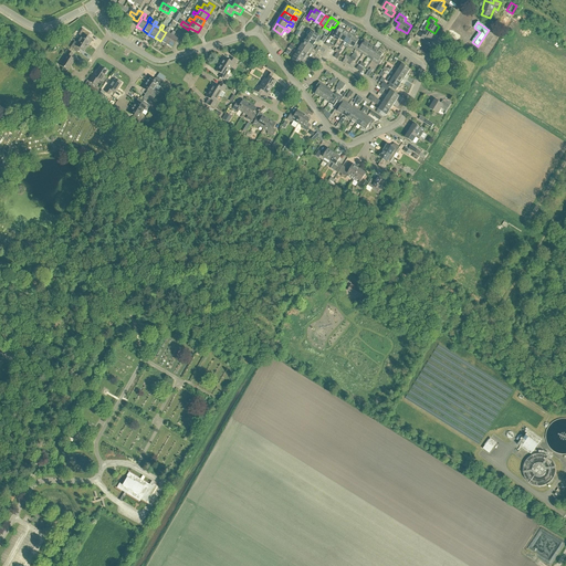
[(388,30),(397,39),(400,35),(391,27),(388,30)]
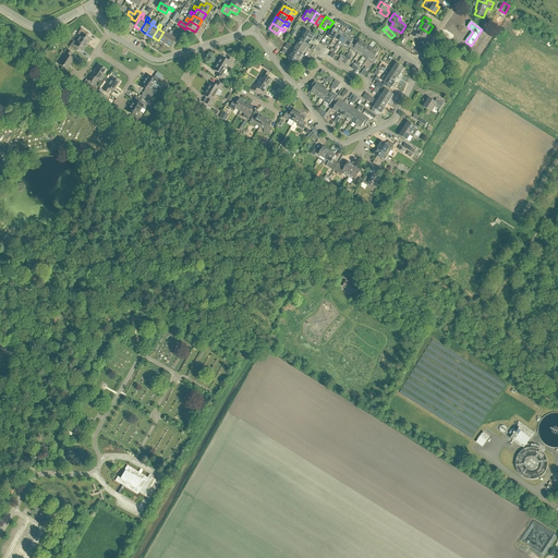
[(169,36),(168,35),(165,33),(167,29),(165,27),(162,32),(164,32),(158,40),(165,45),(169,36)]
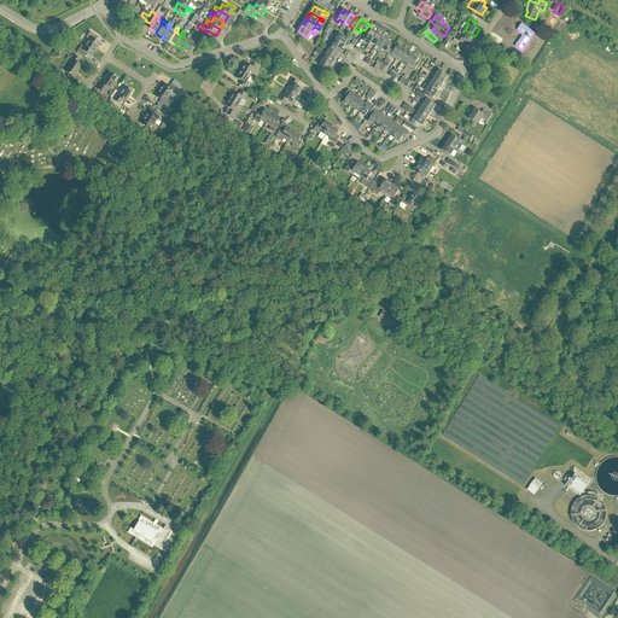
[(369,45),(371,42),(377,34),(372,30),(369,34),(366,31),(361,40),(369,45)]
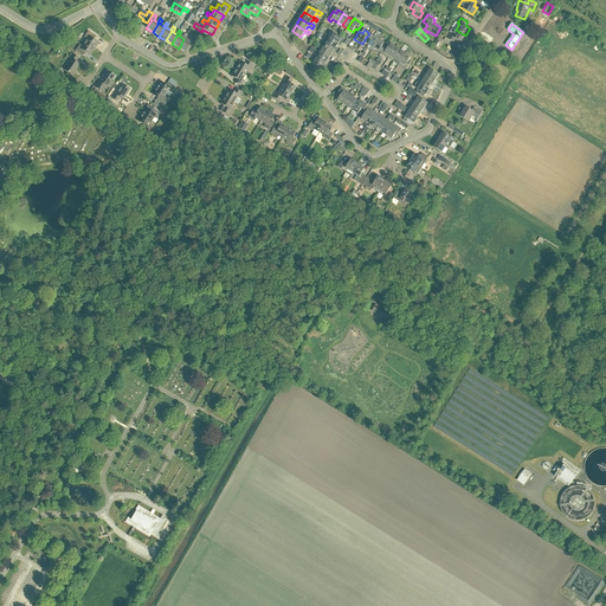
[(461,43),(465,36),(456,30),(452,34),(451,33),(447,38),(456,44),(458,40),(461,43)]
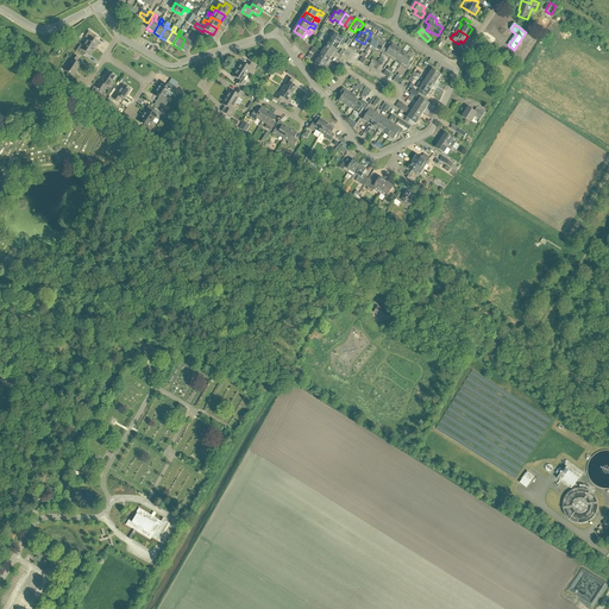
[(85,43),(95,50),(99,43),(94,41),(96,36),(89,31),(85,38),(87,41),(85,43)]
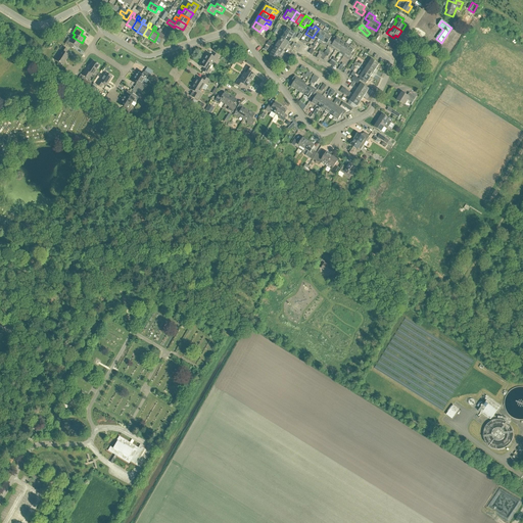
[(434,42),(439,30),(433,27),(427,39),(434,42)]
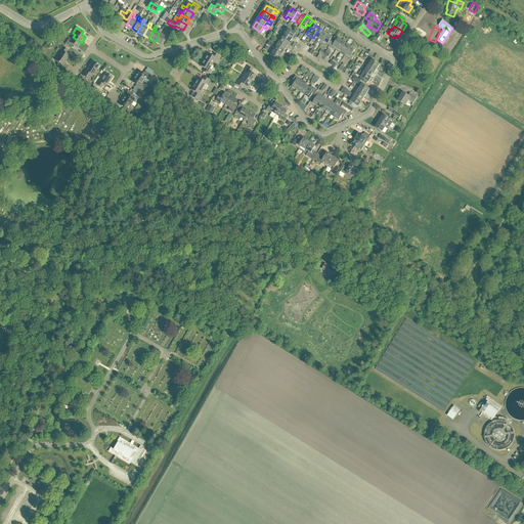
[(293,39),(294,40),(295,40),(297,35),(298,33),(294,30),(293,32),(288,29),(285,33),(293,39)]
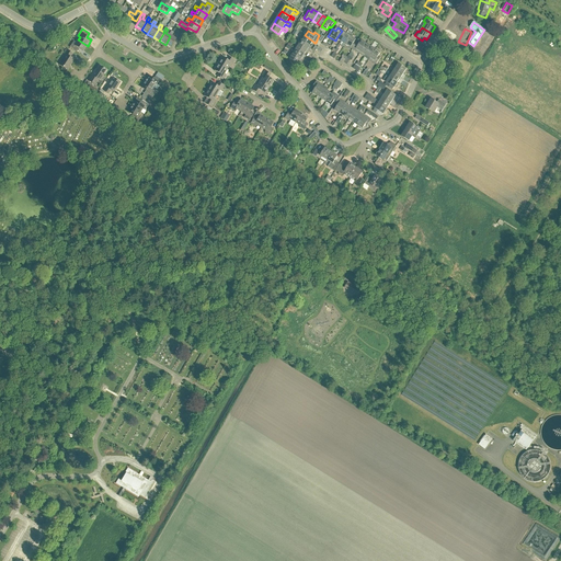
[(336,38),(341,42),(346,33),(342,31),(336,38)]
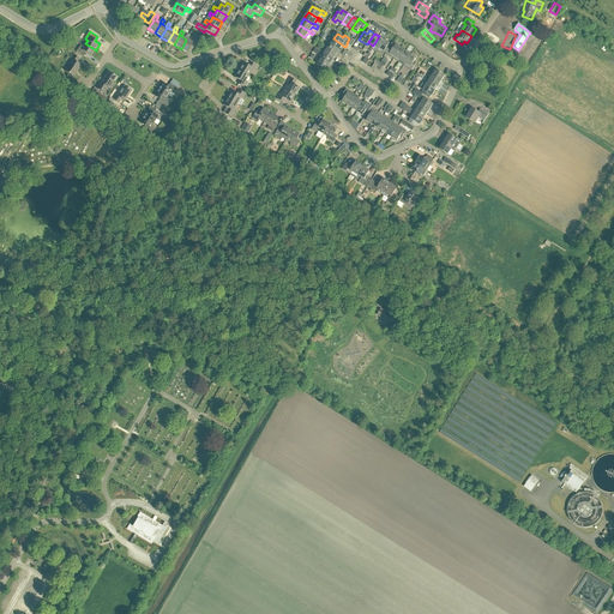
[(186,40),(181,49),(187,53),(193,43),(188,40),(191,36),(187,35),(185,38),(186,40)]
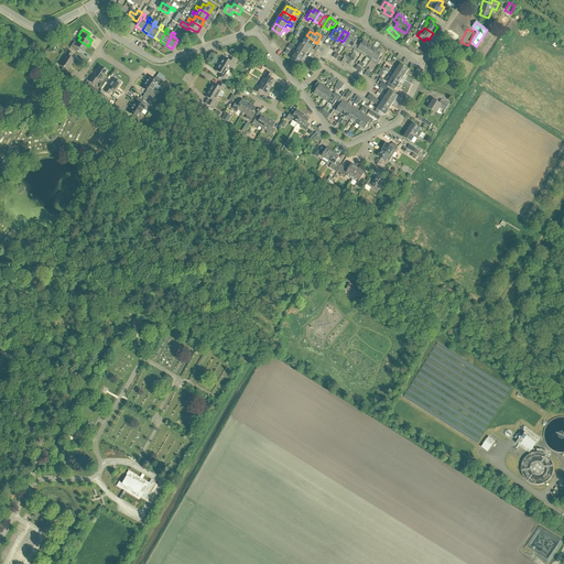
[(347,45),(353,36),(348,33),(343,42),(347,45)]
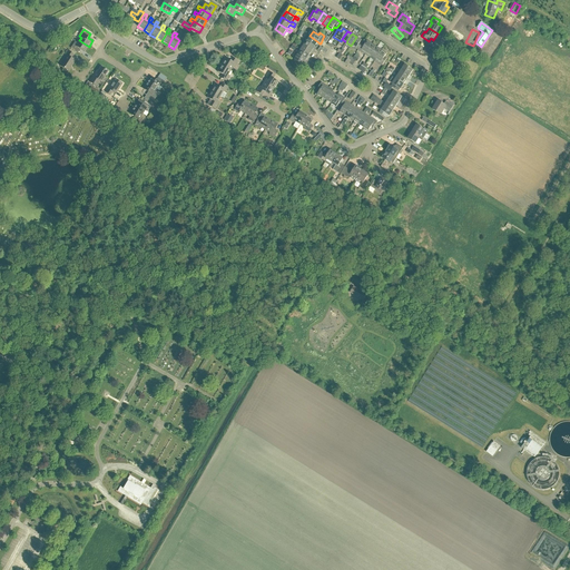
[(315,47),(318,42),(310,36),(307,41),(315,47)]
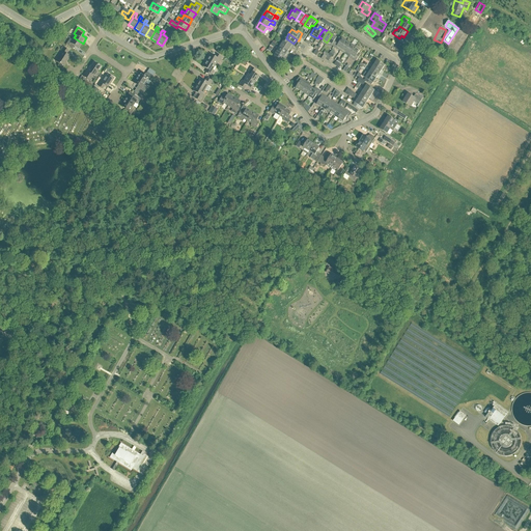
[(334,47),(337,42),(335,40),(337,37),(332,34),(327,43),(334,47)]
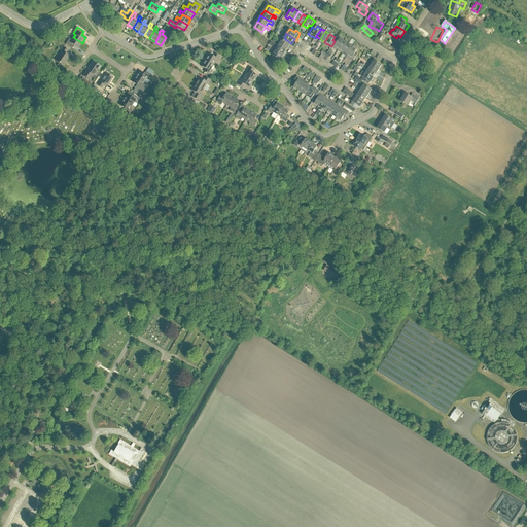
[(379,34),(375,37),(381,42),(384,39),(379,34)]
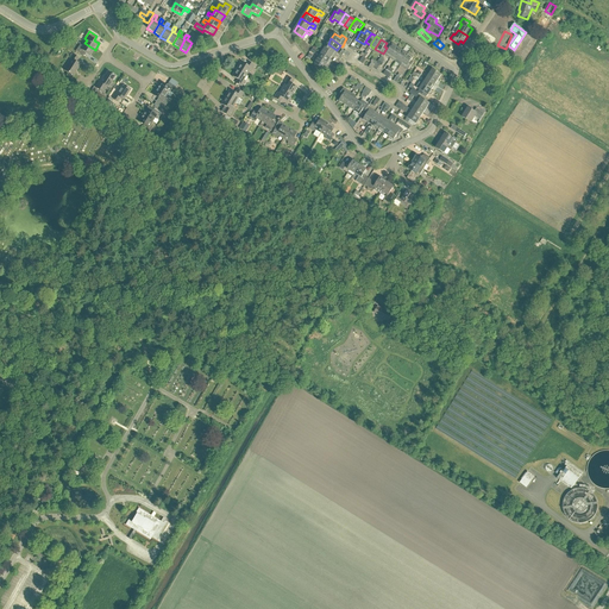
[(90,56),(95,50),(85,43),(82,46),(81,45),(76,51),(83,57),(86,52),(90,56)]
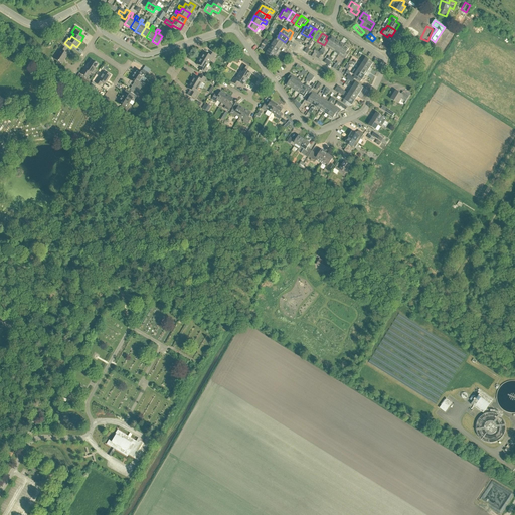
[(284,44),(285,42),(278,37),(275,41),(284,47),(285,45),(284,44)]
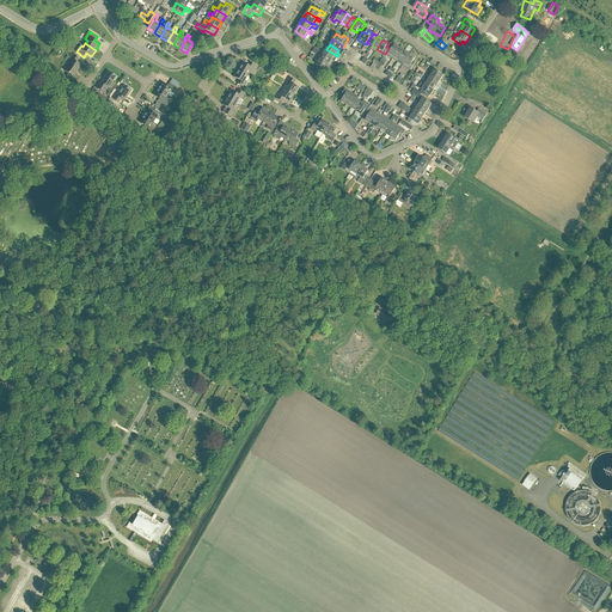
[(392,59),(399,48),(395,44),(391,49),(389,48),(385,54),(392,59)]
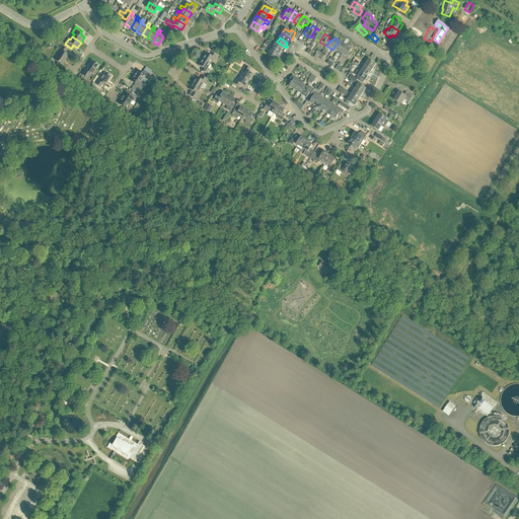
[(332,50),(337,53),(344,44),(339,41),(332,50)]
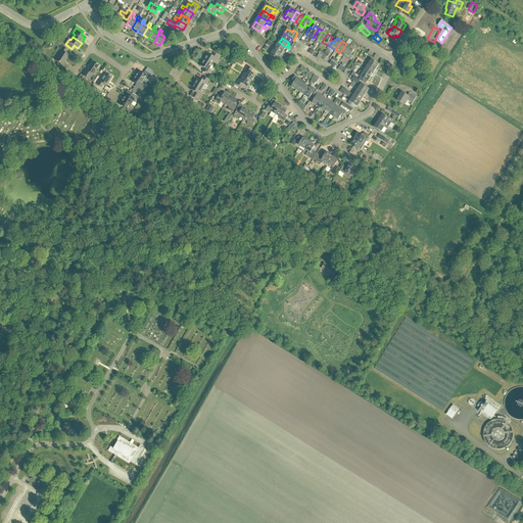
[(287,50),(288,48),(279,42),(276,46),(284,51),(285,49),(287,50)]
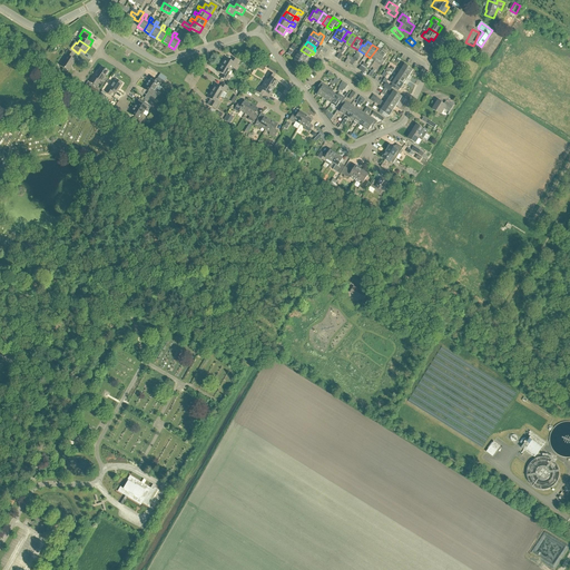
[(377,48),(370,58),(375,61),(382,50),(377,48)]
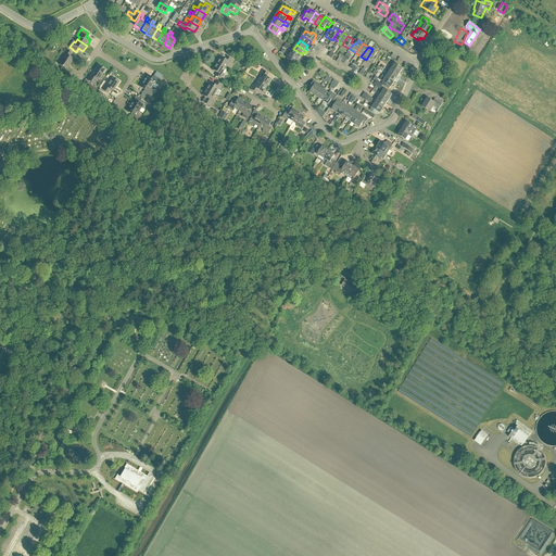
[(302,54),(293,49),(290,53),(301,60),(303,55),(302,54)]
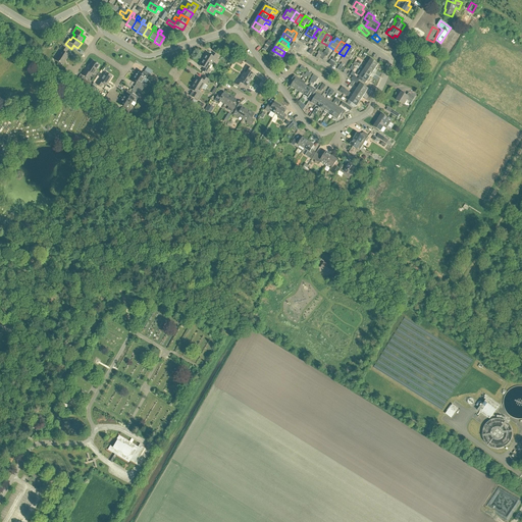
[(350,60),(354,54),(352,52),(354,49),(350,46),(344,56),(350,60)]
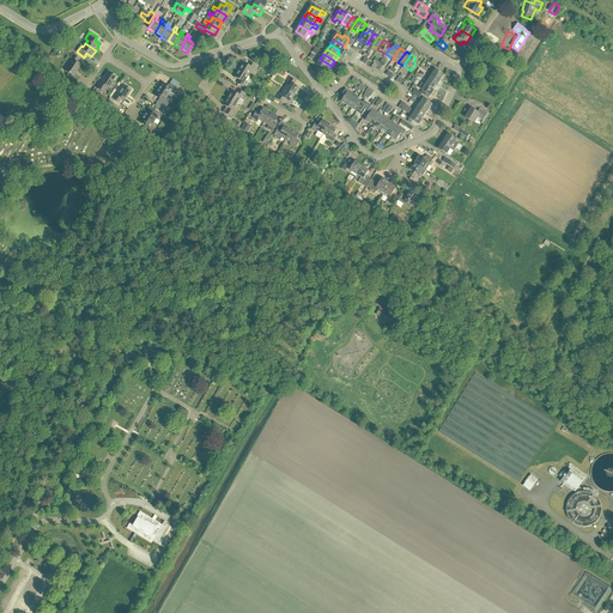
[(73,77),(80,66),(77,64),(79,59),(73,55),(71,59),(72,60),(65,71),(73,77)]
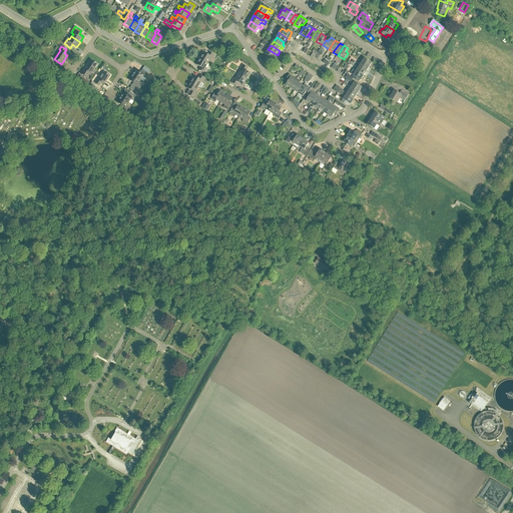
[(276,57),(278,55),(268,49),(266,54),(273,59),(275,56),(276,57)]
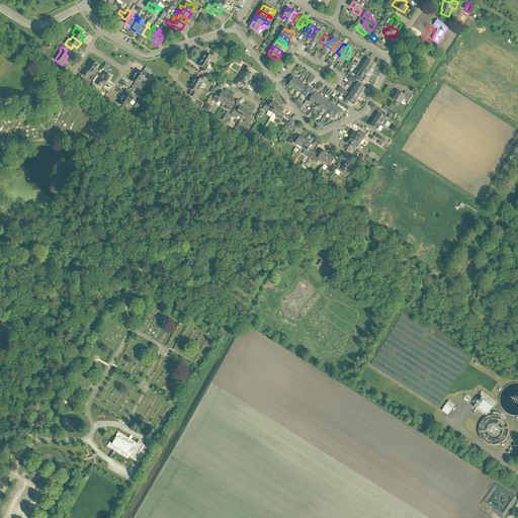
[(201,59),(209,64),(212,60),(213,61),(217,56),(211,53),(209,56),(204,53),(201,59)]
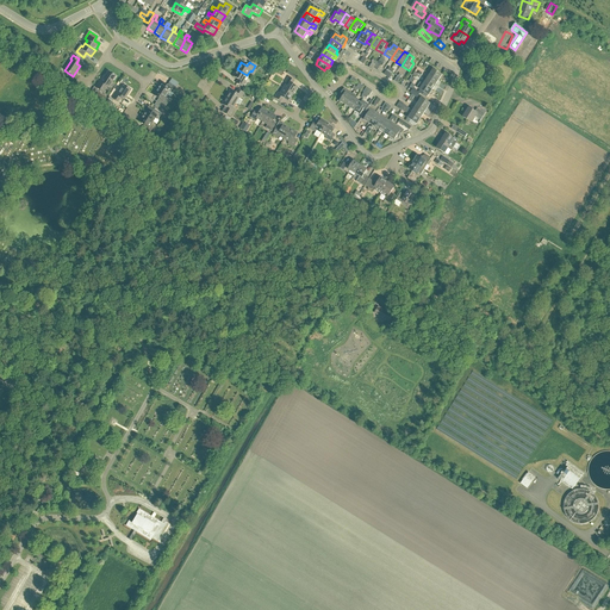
[(244,80),(247,75),(237,69),(232,76),(238,80),(236,83),(242,87),(246,81),(244,80)]
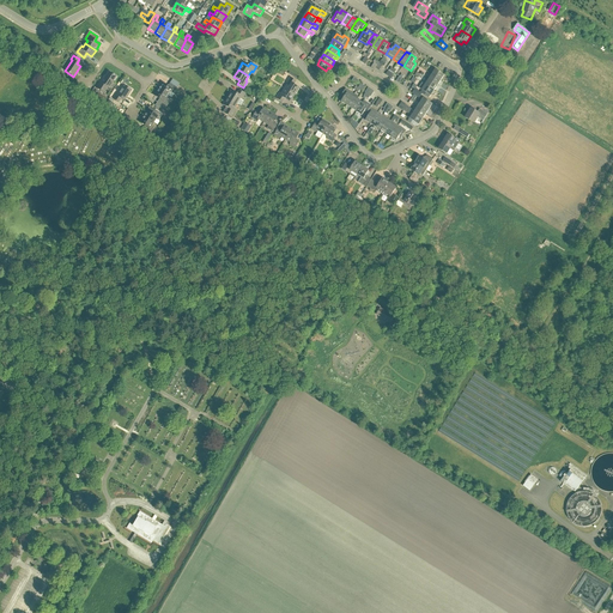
[(432,76),(441,82),(444,76),(436,70),(432,76)]
